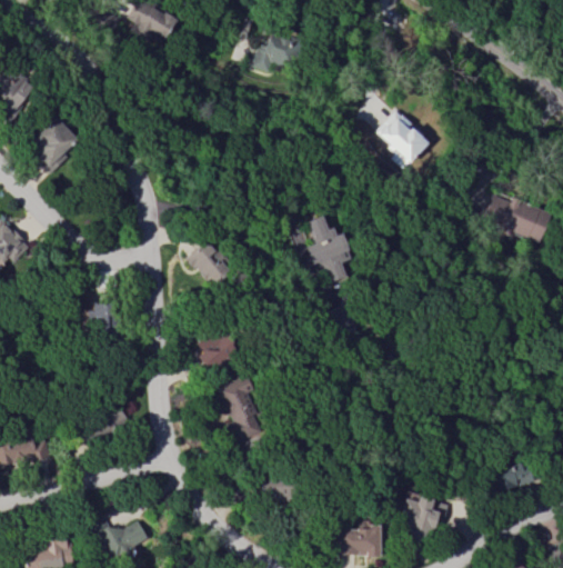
[(136,0),(126,19),(162,40),(174,19),(141,0),(136,0)]
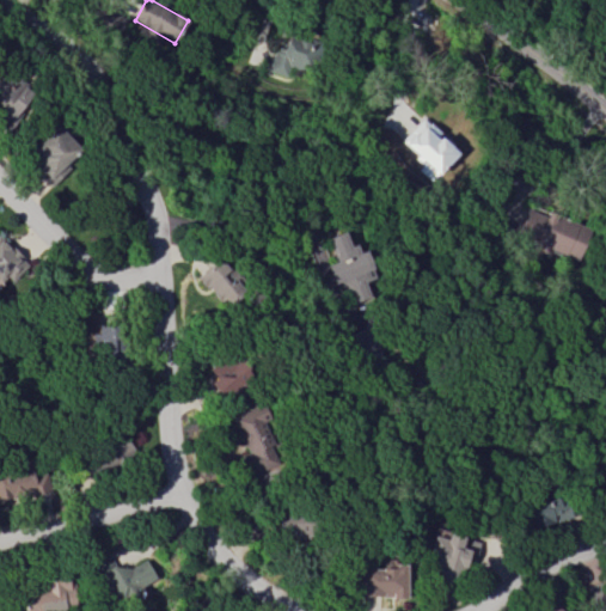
[(122,35),(129,18),(106,8),(99,24),(122,35)]
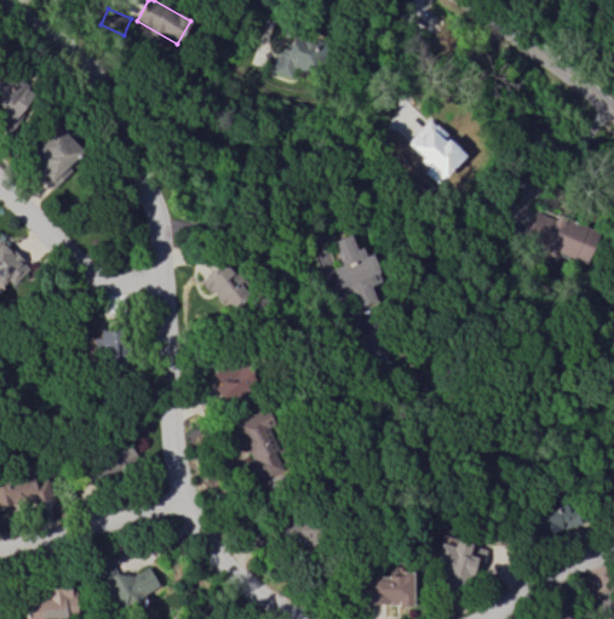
[(274,74),(298,81),(302,70),(316,74),(325,46),(294,36),(290,55),(281,52),(274,74)]
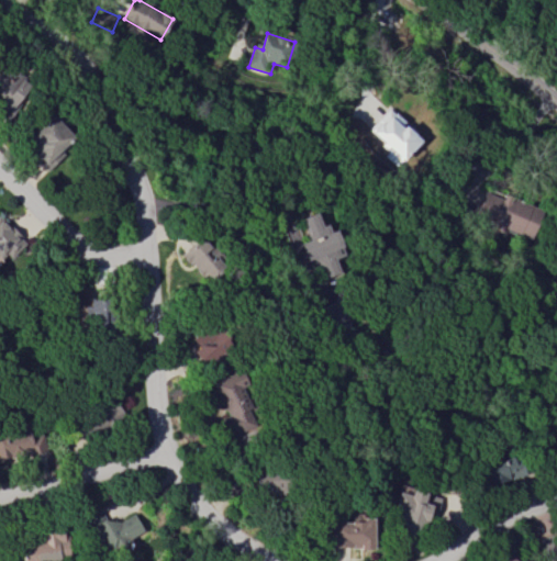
[(9,66),(0,77),(0,93),(7,99),(0,105),(0,112),(9,120),(34,86),(9,66)]
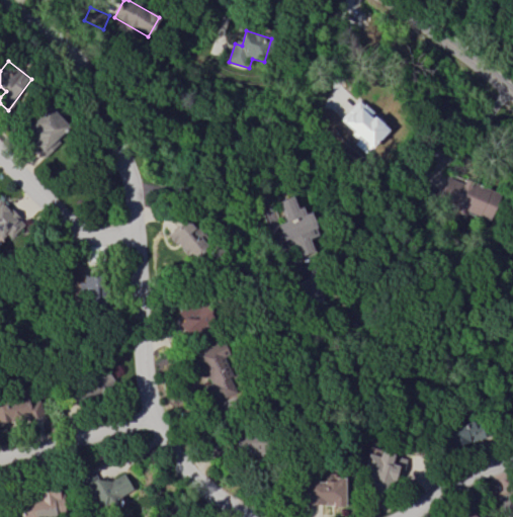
[(367,154),(391,130),(360,101),(342,120),(361,139),(356,144),(367,154)]
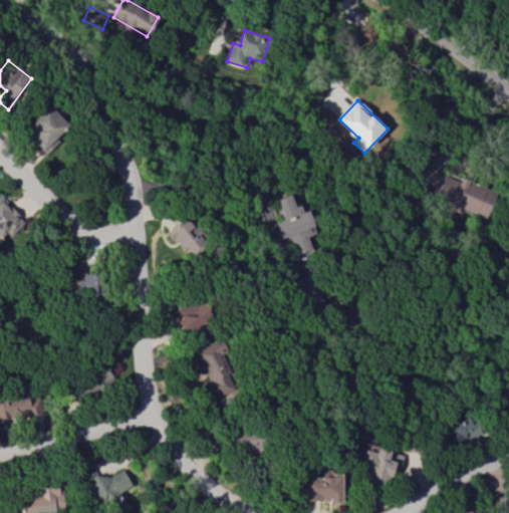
[(436,199),(488,218),(497,194),(446,174),(436,199)]
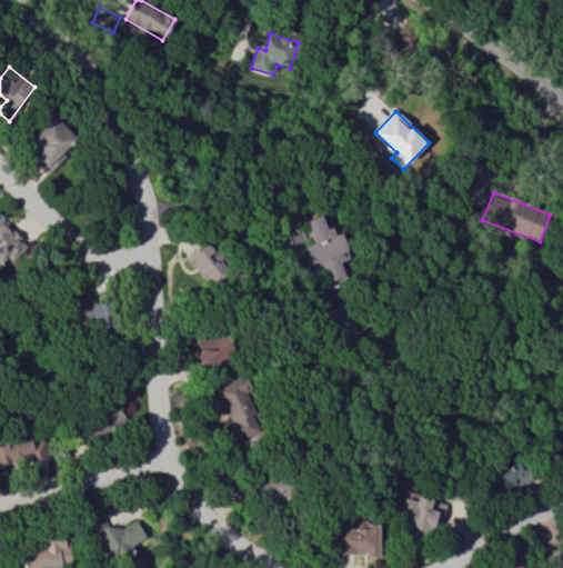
[(348,277),(343,262),(350,260),(339,226),(328,229),(324,216),(307,221),(313,243),(307,246),(312,263),(321,261),(328,282),(348,277)]
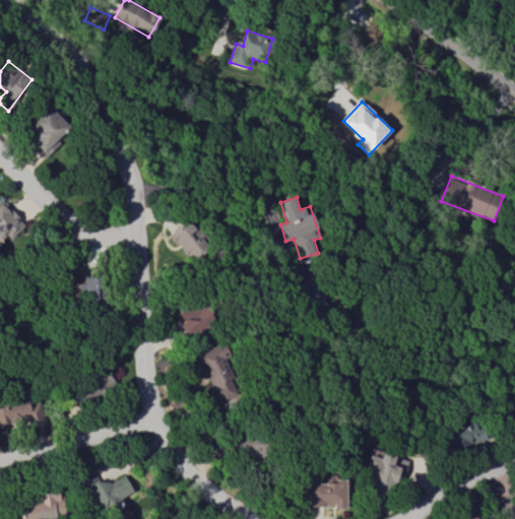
[(198,236),(191,220),(172,232),(188,263),(210,251),(201,234),(198,236)]
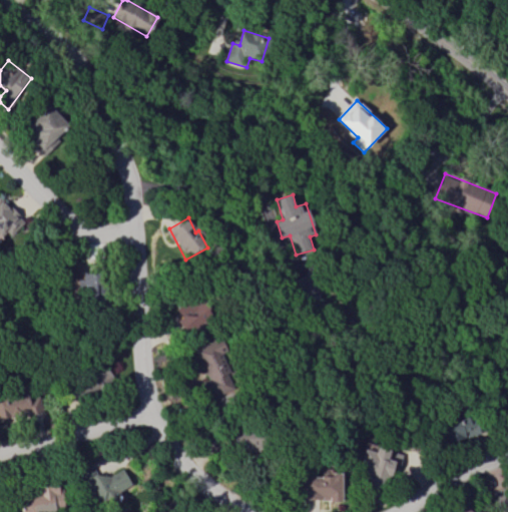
[(103,299),(102,273),(85,274),(85,279),(74,279),(75,300),(103,299)]
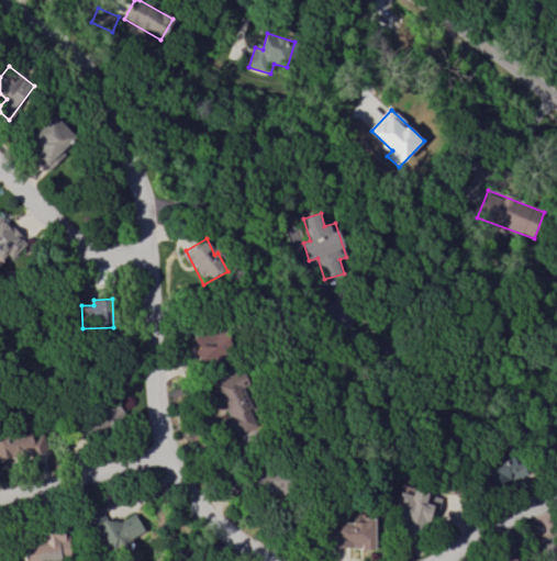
[(323,305),(326,329),(352,326),(348,302),(323,305)]
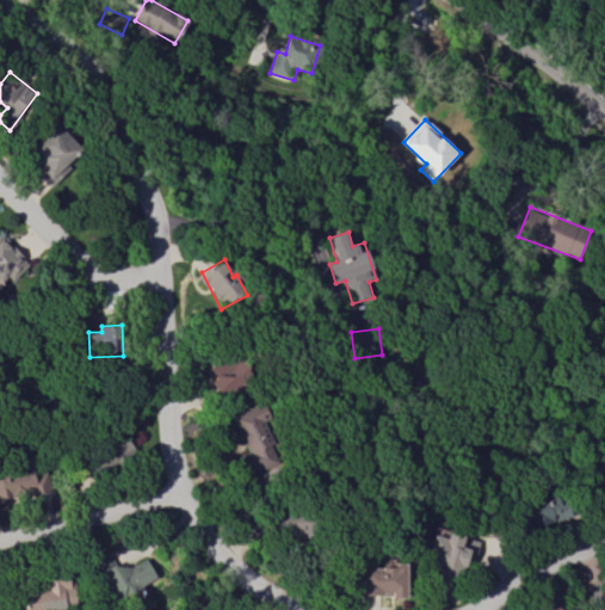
[(252,392),(251,361),(214,362),(215,381),(217,380),(217,393),(252,392)]
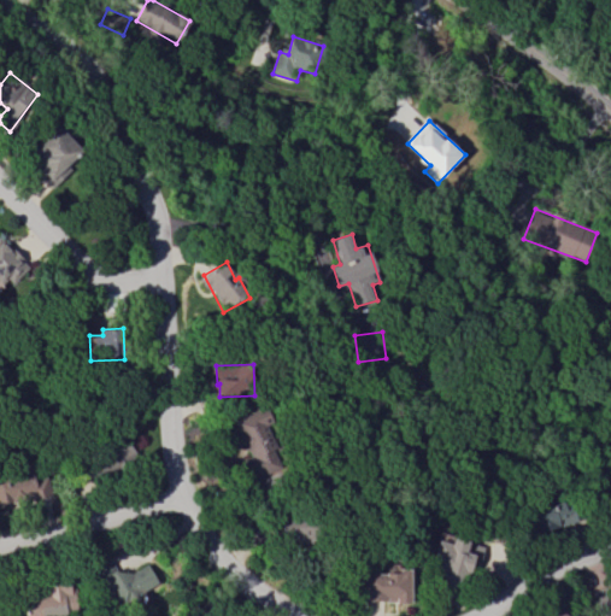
[(236,420),(251,459),(246,461),(254,481),(286,469),(269,424),(274,422),(269,408),(236,420)]
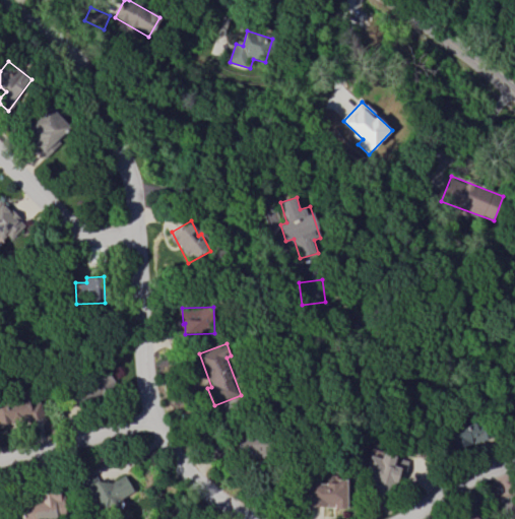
[(0,404),(0,426),(45,418),(42,401),(35,403),(31,390),(17,393),(19,401),(0,404)]
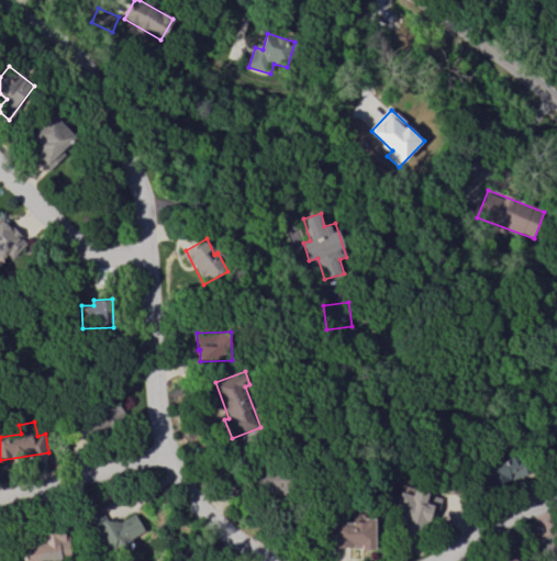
[(491,486),(526,475),(520,453),(485,464),(491,486)]
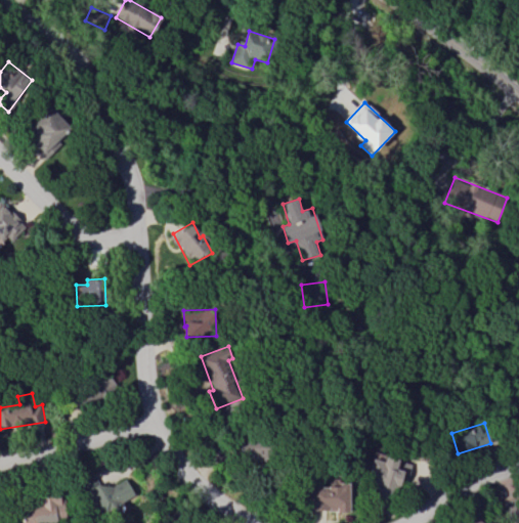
[(243,458),(270,456),(269,442),(243,443),(243,458)]
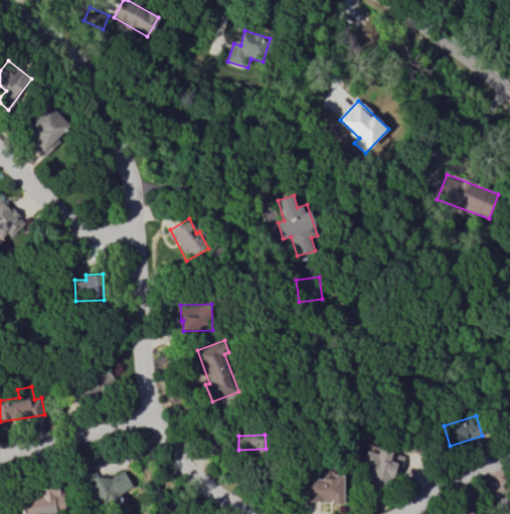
[(406,457),(381,449),(379,454),(368,451),(364,464),(370,466),(365,480),(391,488),(395,475),(399,476),(406,457)]
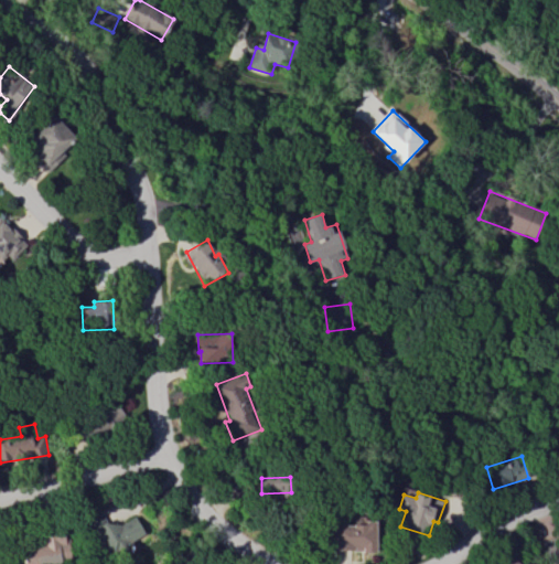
[(137,514),(113,529),(103,510),(88,517),(114,562),(133,551),(130,544),(148,534),(137,514)]
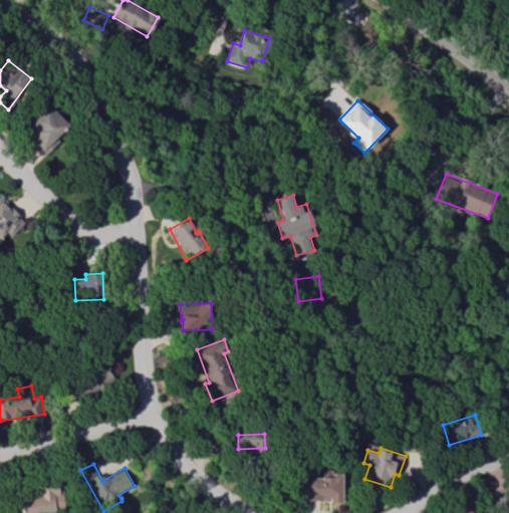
[(344,476),(304,475),(303,501),(344,502),(344,476)]
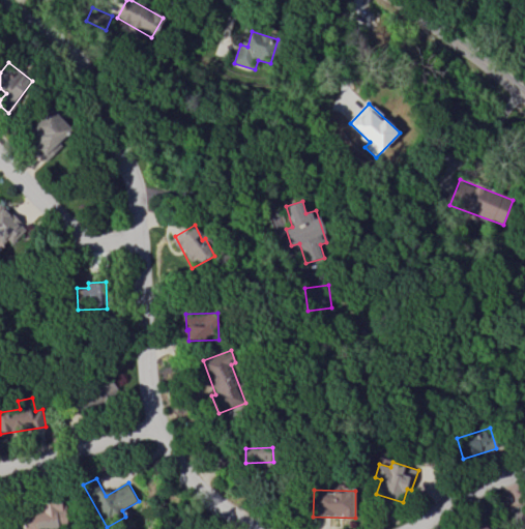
[(524,528),(524,504),(509,508),(515,528),(524,528)]
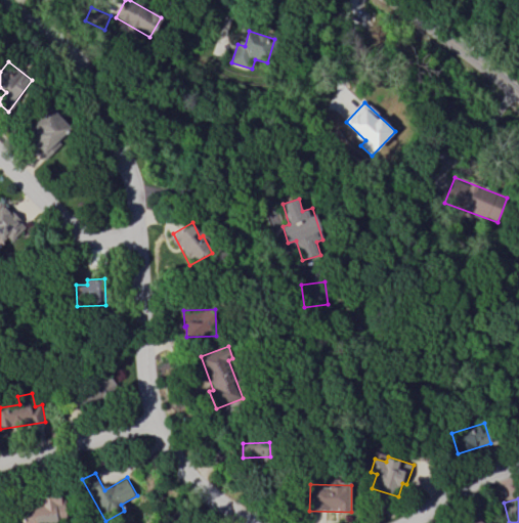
[(482,522),(472,514),(465,522),(482,522)]
